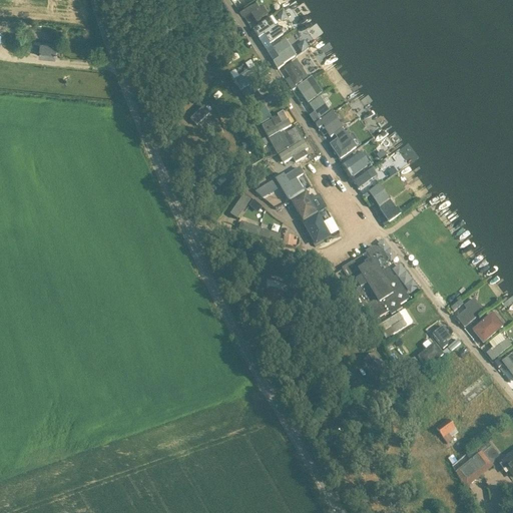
[(257,0),(253,0),(239,9),(244,17),(249,13),(257,24),(268,17),(257,0)]
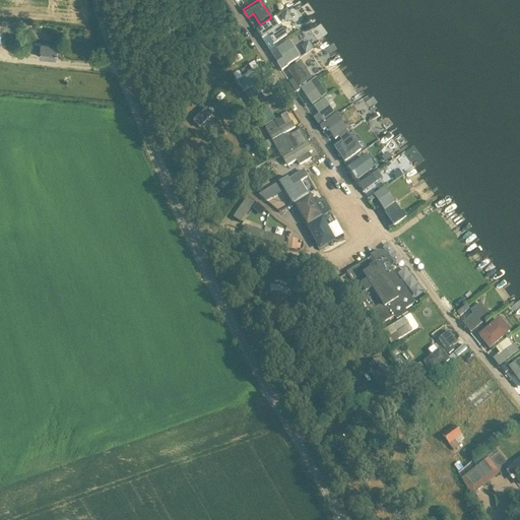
[(286,22),(291,16),(285,10),(280,15),(286,22)]
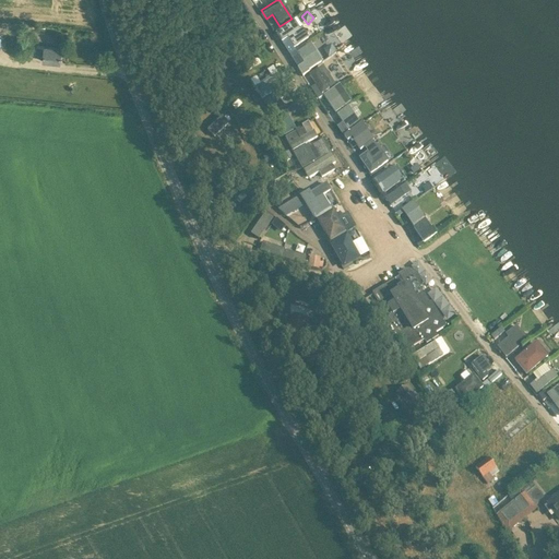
[(282,31),(276,34),(283,43),(287,39),(294,49),(309,39),(302,30),(300,31),(294,21),(281,30),(282,31)]
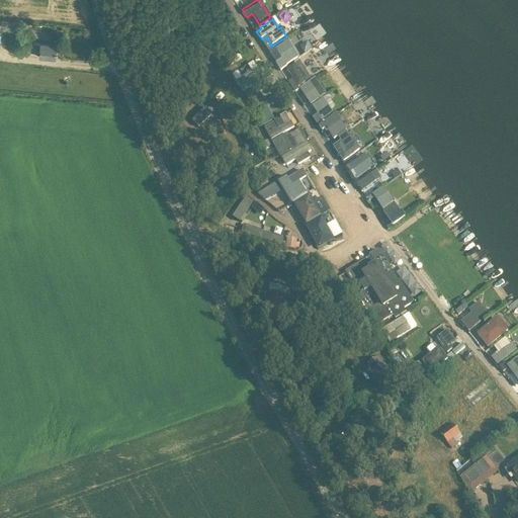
[(288,41),(275,50),(282,61),(276,64),(281,71),(286,67),(286,66),(298,59),(288,41)]
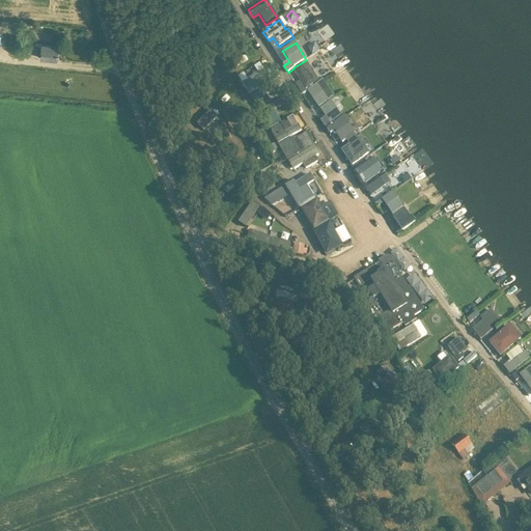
[(316,43),(308,46),(310,54),(318,51),(316,43)]
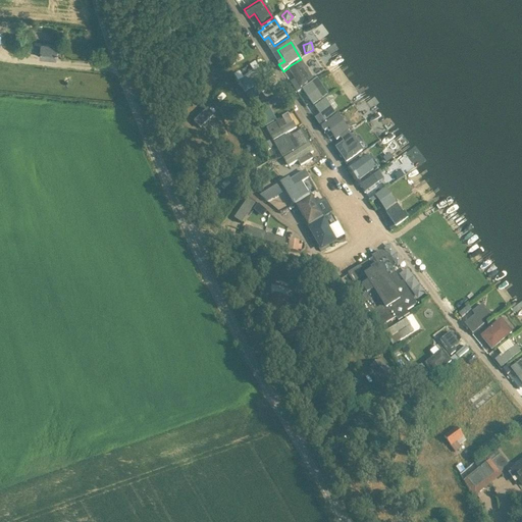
[(39,57),(56,58),(57,45),(41,43),(41,45),(33,44),(33,52),(40,53),(39,57)]
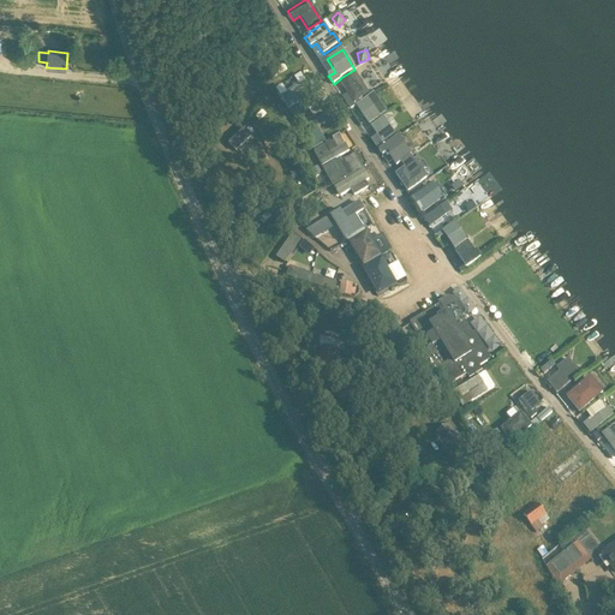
[(356,73),(340,84),(347,95),(342,97),(351,111),(356,107),(354,105),(369,95),(356,73)]
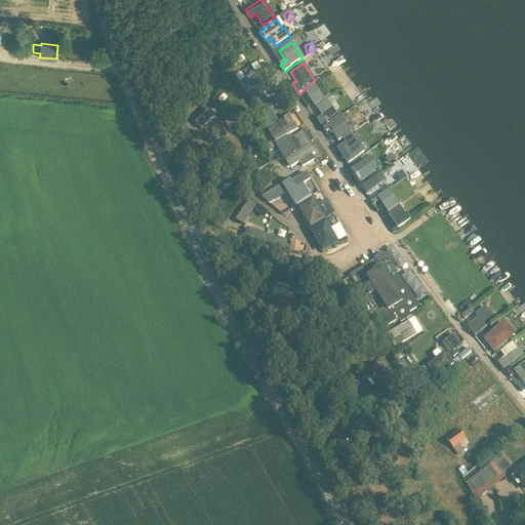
[(260,70),(240,83),(246,94),(268,81),(260,70)]
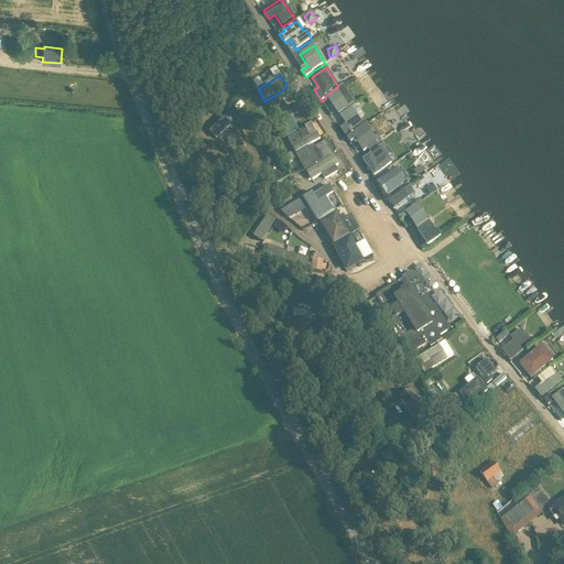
[(342,87),(327,97),(339,115),(355,104),(342,87)]
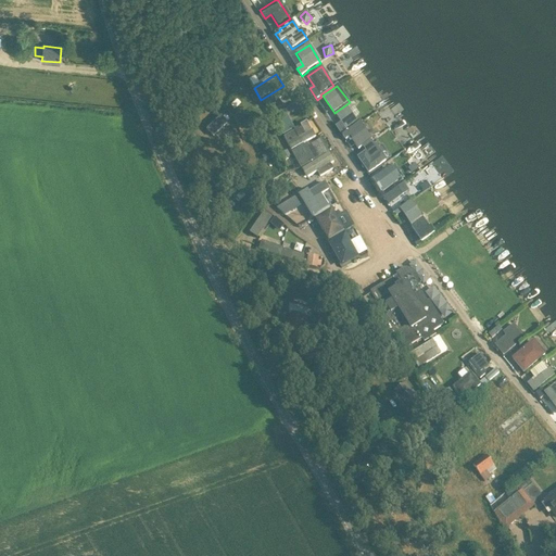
[(279,91),(263,102),(266,109),(282,98),(279,91)]
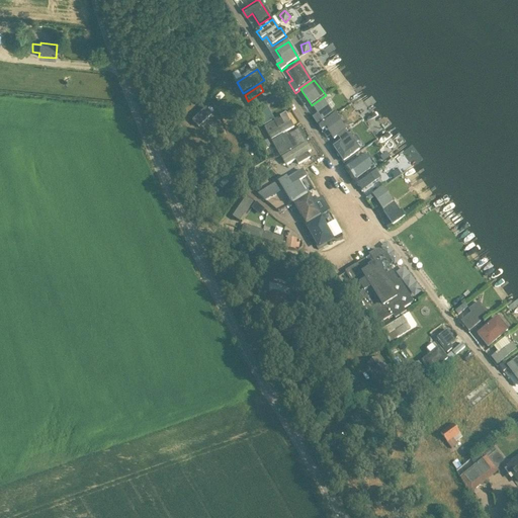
[(219,106),(231,124),(249,112),(236,94),(219,106)]
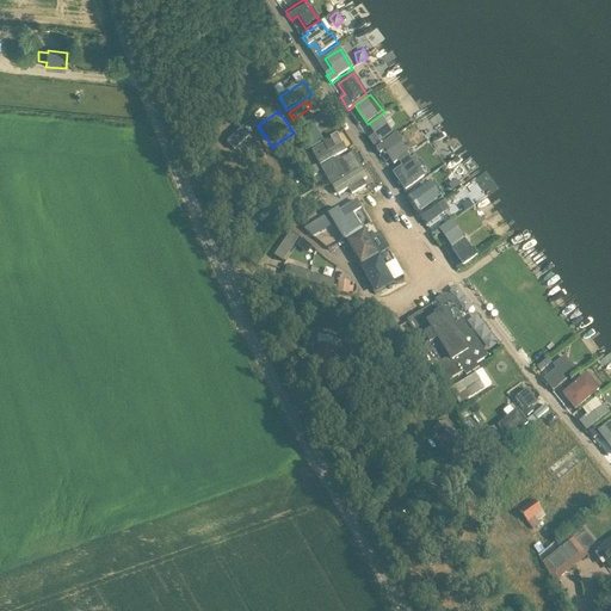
[(316,119),(320,124),(329,119),(327,113),(316,118),(316,119)]
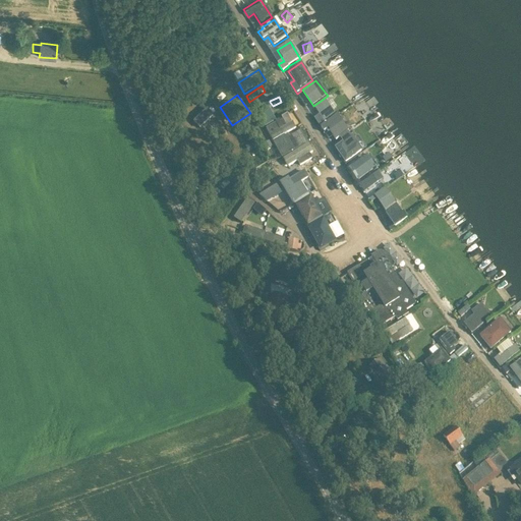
[(325,100),(313,107),(325,123),(336,116),(325,100)]
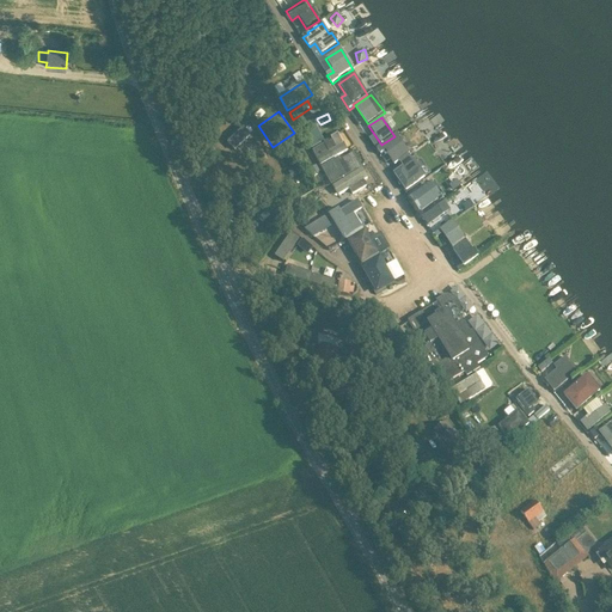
[(300,129),(311,148),(324,141),(313,122),(300,129)]
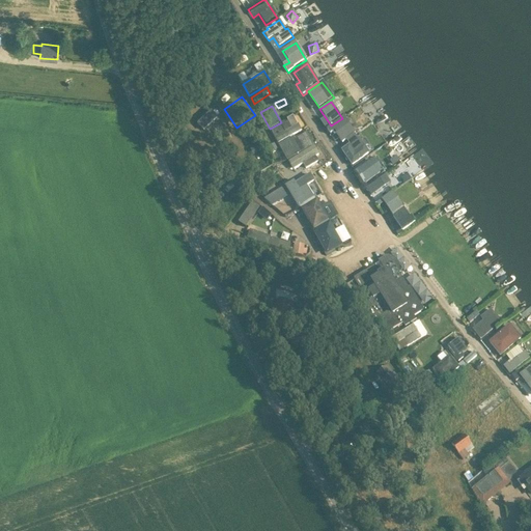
[(211,111),(197,124),(203,131),(218,118),(211,111)]
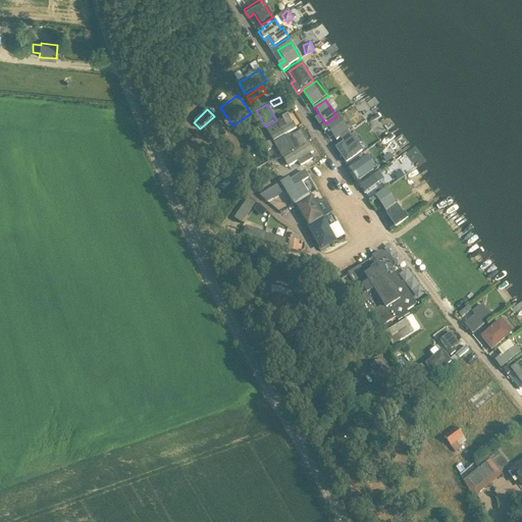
[(338,116),(321,127),(324,133),(328,129),(335,142),(349,133),(338,116)]
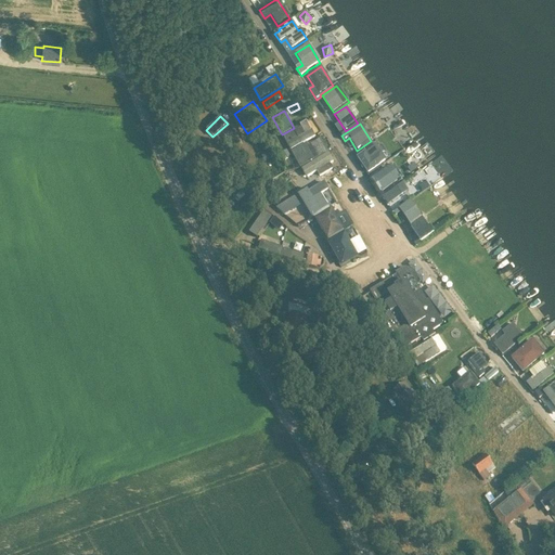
[(283,137),(291,151),(315,137),(311,130),(305,134),(301,129),(298,131),(297,129),(283,137)]
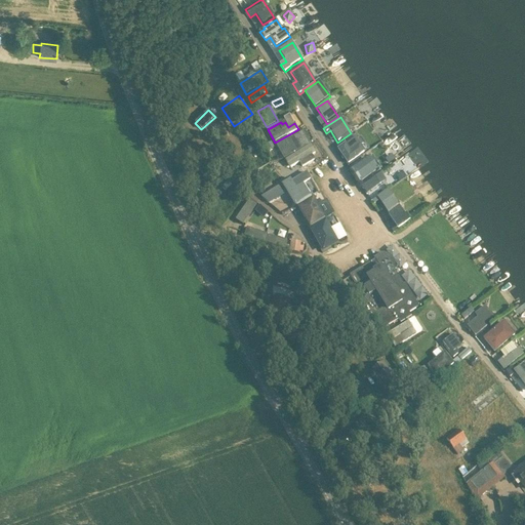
[(290,135),(275,144),(284,159),(300,150),(311,145),(304,131),(292,137),(290,135)]
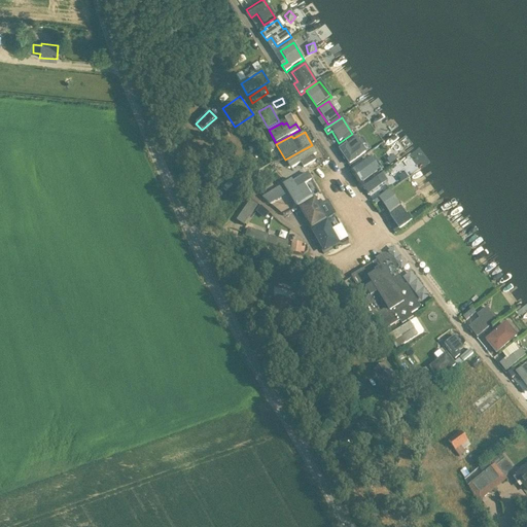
[(348,143),(339,150),(350,166),(366,153),(356,139),(355,140),(351,135),(345,139),(348,143)]
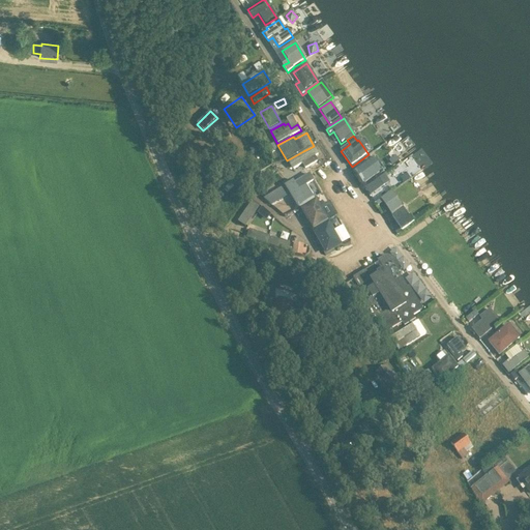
[(268,147),(271,152),(276,149),(273,144),(268,147)]
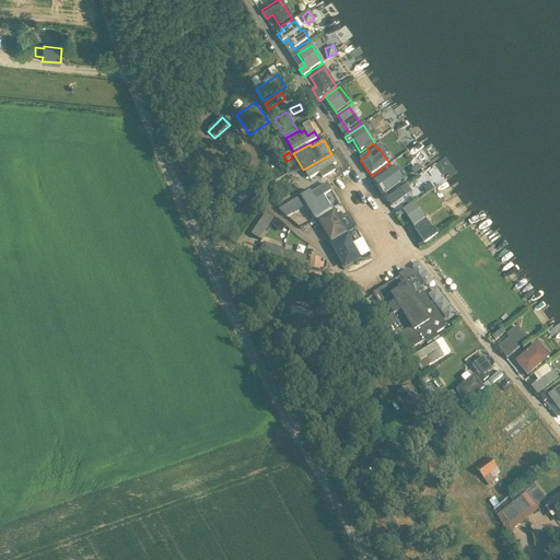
[(303,170),(302,170),(312,187),(331,176),(321,160),(303,170)]
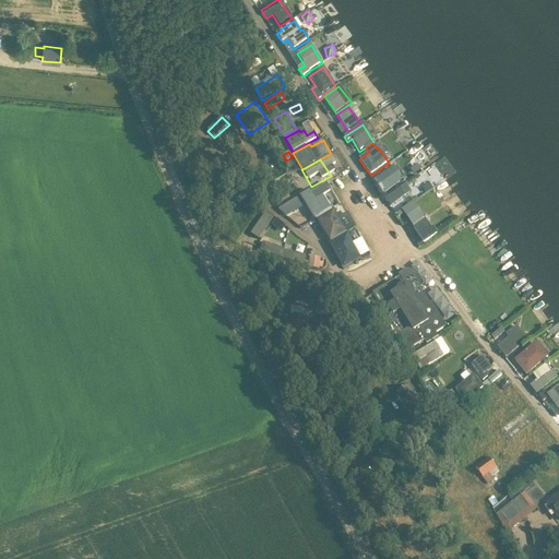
[(393,174),(376,185),(383,197),(401,185),(393,174)]
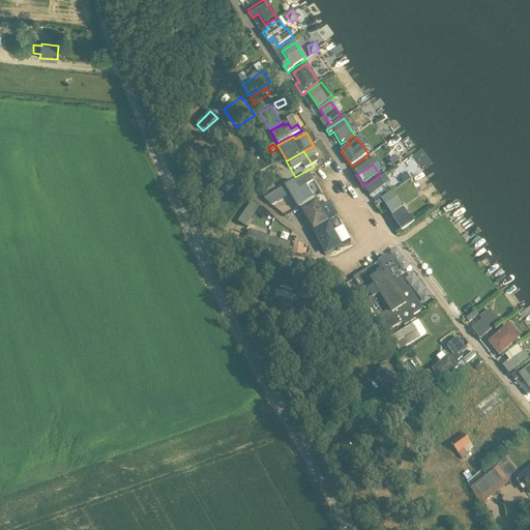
[(393,188),(406,182),(398,168),(385,174),(393,188)]
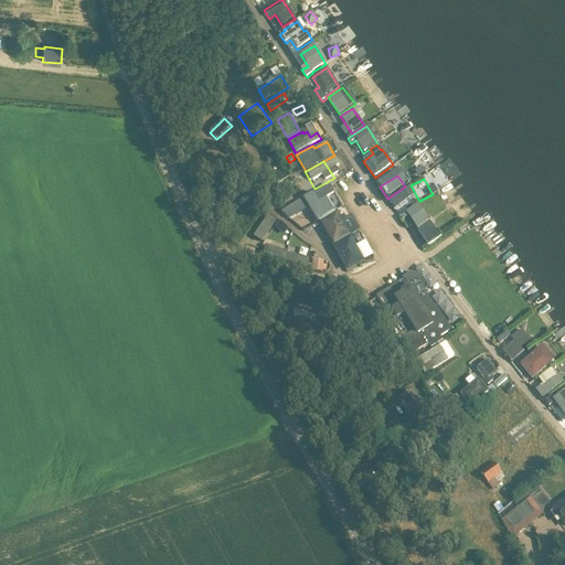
[(312,193),(306,198),(320,221),(334,212),(326,199),(336,193),(330,185),(315,195),(312,193)]
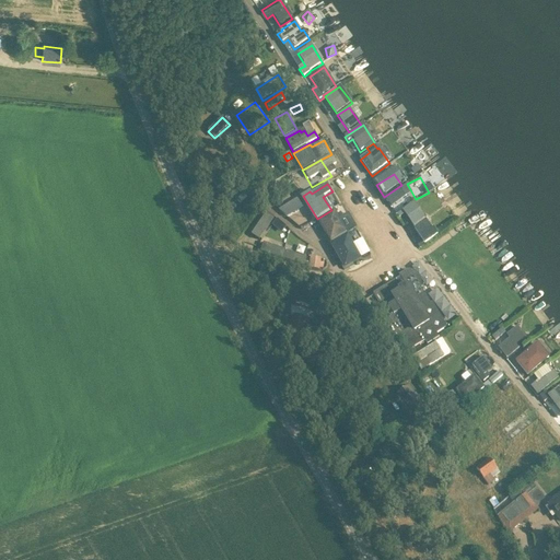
[(407,186),(386,199),(392,207),(412,194),(407,186)]
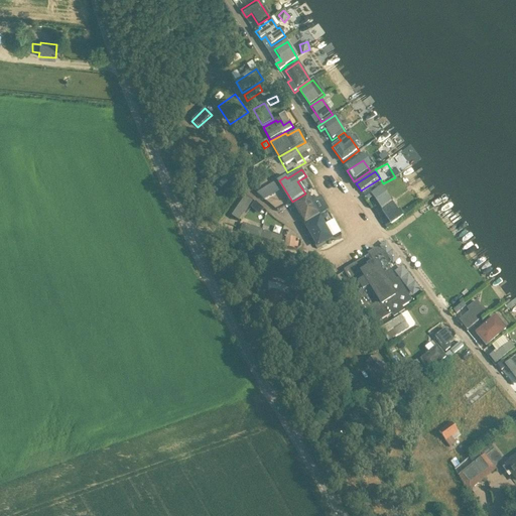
[(382,186),(371,194),(381,209),(391,202),(382,186)]
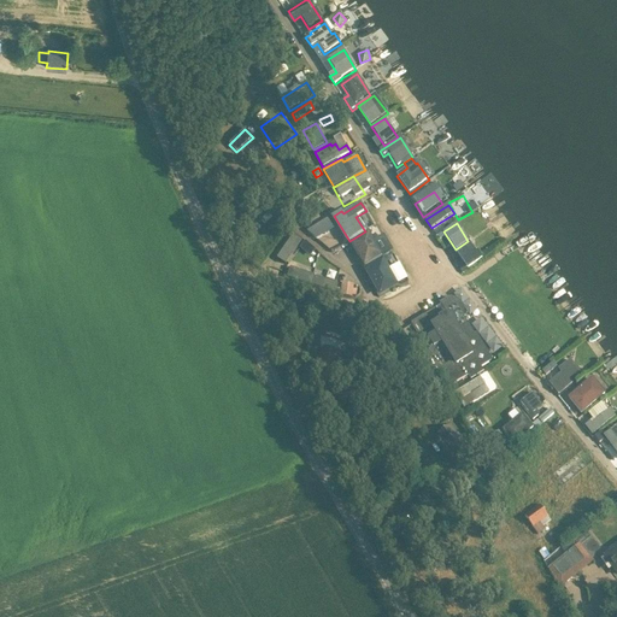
[(368,231),(350,242),(364,268),(383,256),(368,231)]
